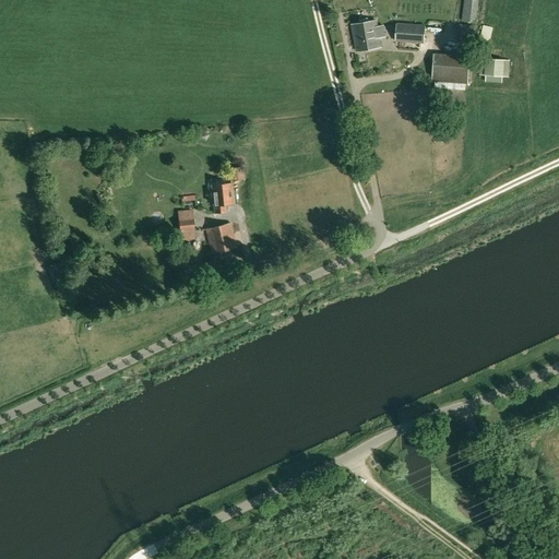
[(476,22),(478,0),(463,0),(462,20),(476,22)]
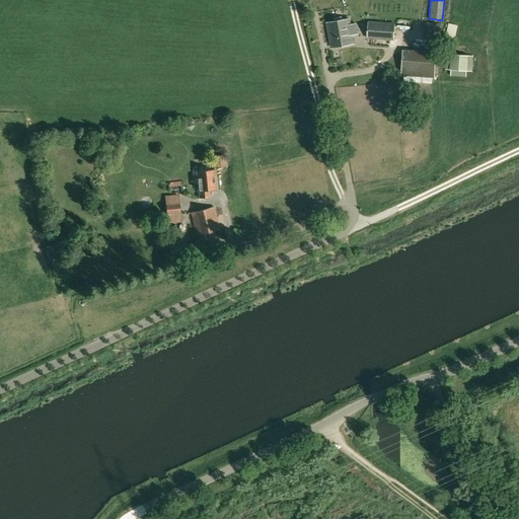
[(331,48),(354,44),(350,18),(327,22),(331,48)]
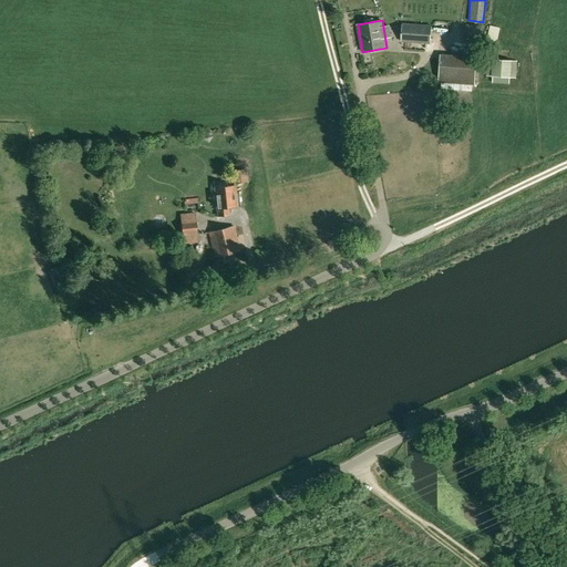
[(402,40),(420,42),(430,43),(432,26),(429,26),(403,23),(402,40)]
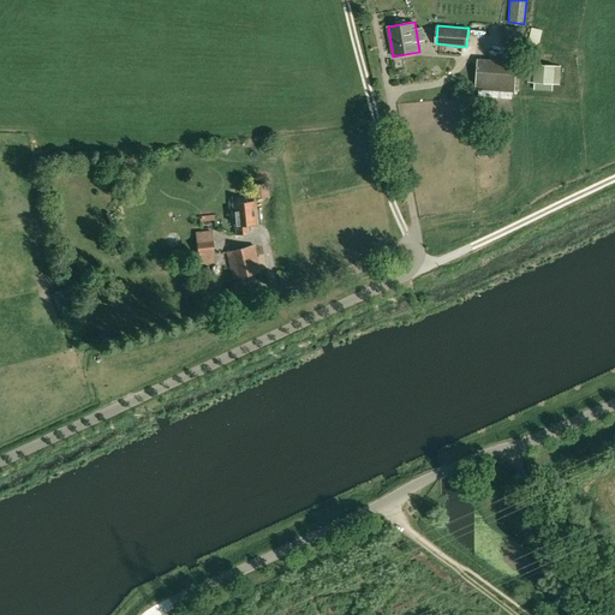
[(520,40),(521,28),(505,27),(503,37),(520,40)]
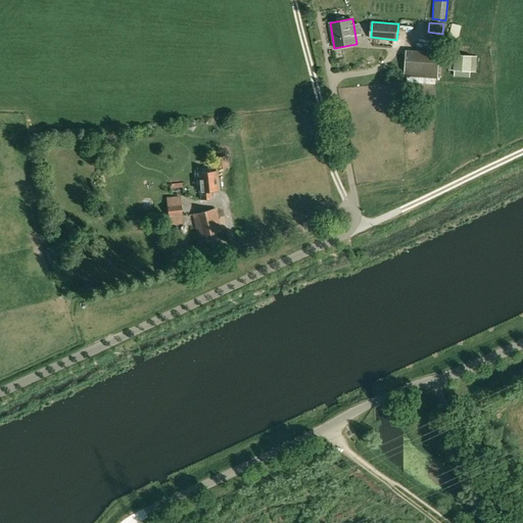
[(437,78),(439,53),(407,51),(405,76),(437,78)]
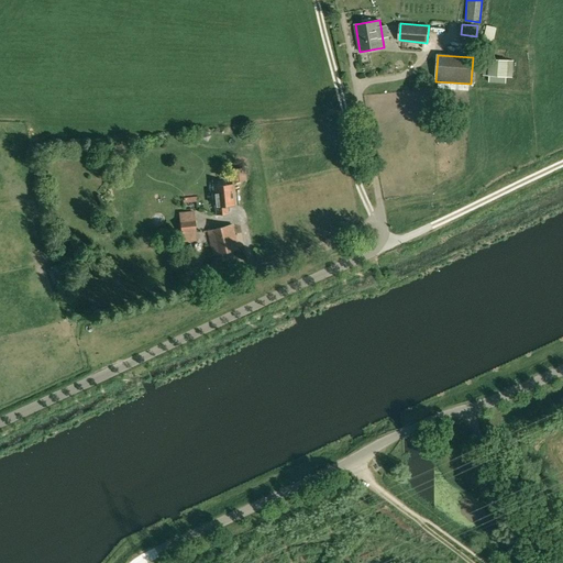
[(512,59),(485,57),(484,75),(511,76),(512,59)]
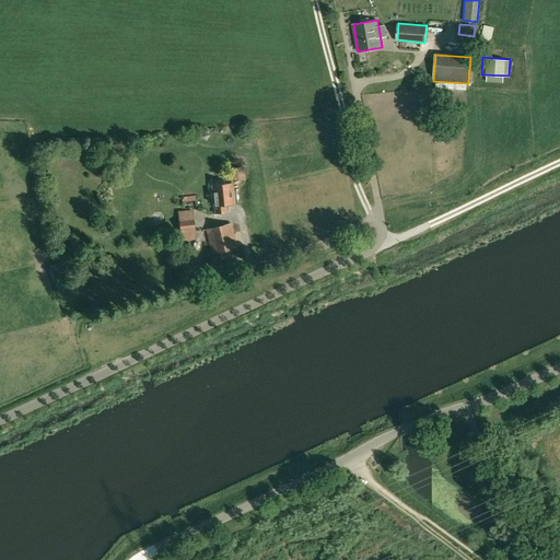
[(233,181),(245,179),(244,166),(231,168),(233,181)]
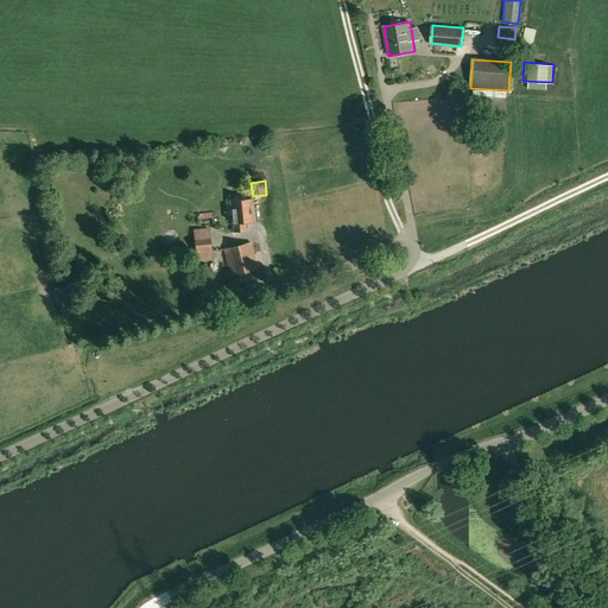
[(245,222),(253,221),(251,200),(229,202),(232,223),(233,223),(233,232),(246,230),(245,222)]
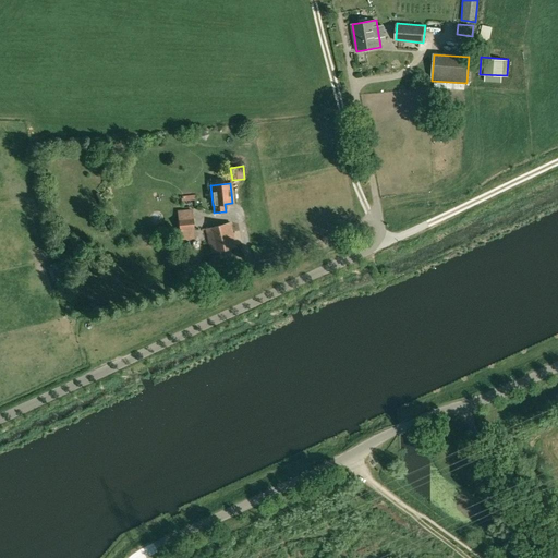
[(180,240),(195,239),(192,209),(178,210),(180,240)]
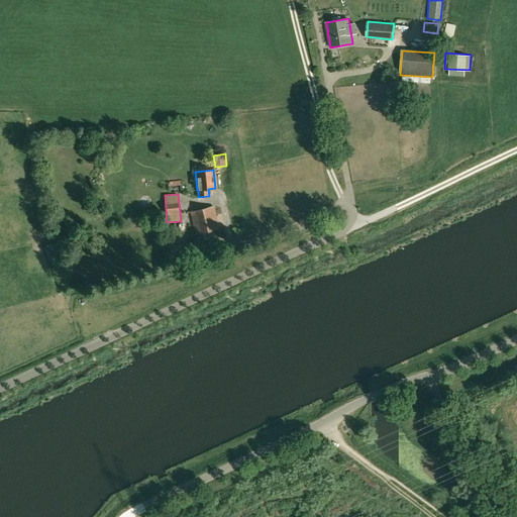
[(190,211),(195,235),(219,229),(213,205),(190,211)]
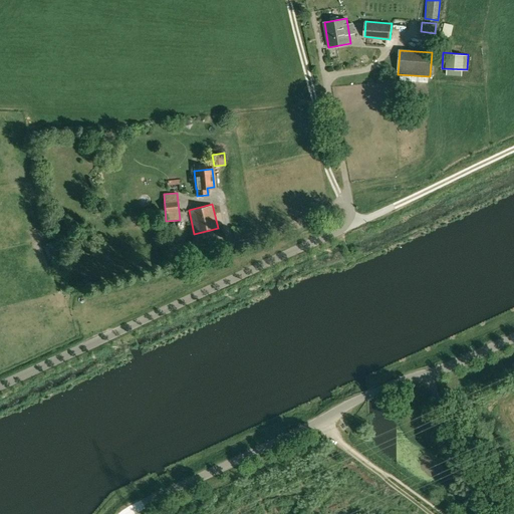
All buildings are outlined.
